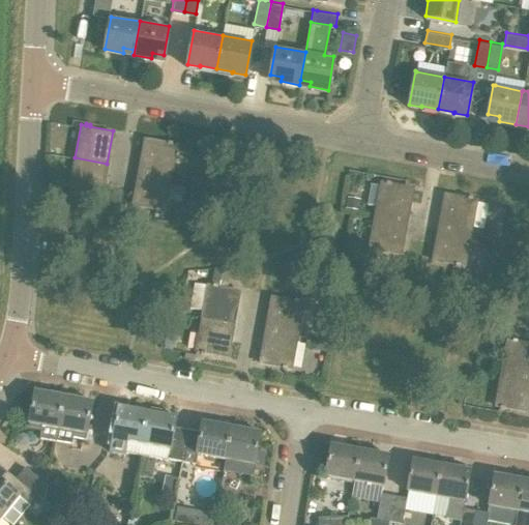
[(139,169),(171,175),(177,142),(172,141),(172,140),(168,139),(168,141),(145,137),(139,169)]
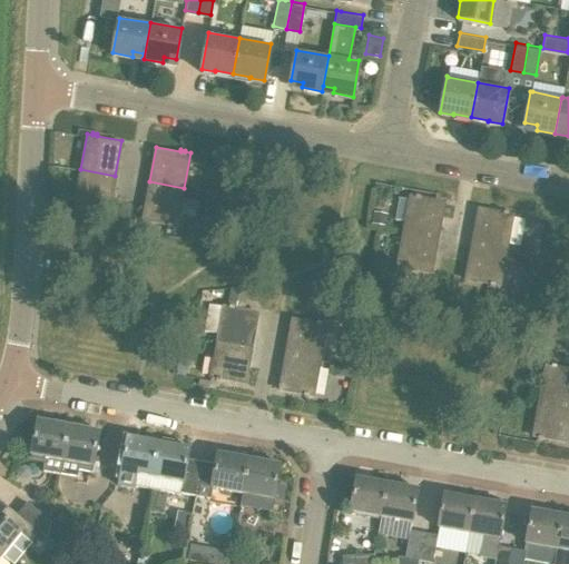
[(109,210),(115,176),(80,169),(75,204),(79,205),(79,207),(84,207),(84,206),(109,210)]
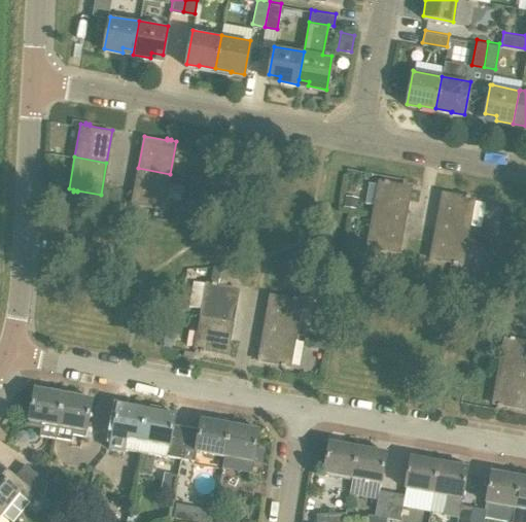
[(170,174),(138,168),(132,201),(154,205),(154,206),(159,207),(159,206),(164,206),(170,174)]
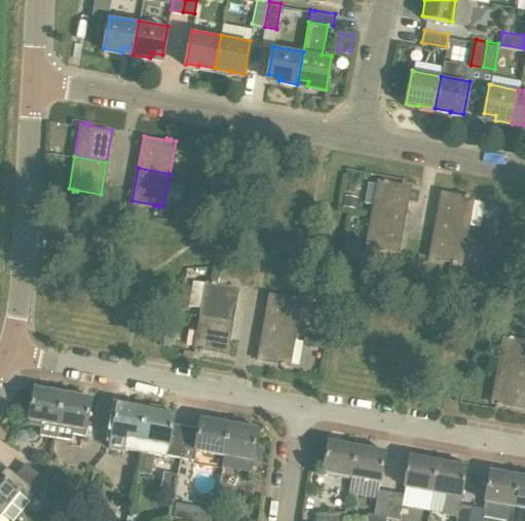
[(410,184),(387,180),(387,178),(383,178),(383,179),(378,178),(372,211),(404,217),(410,184)]
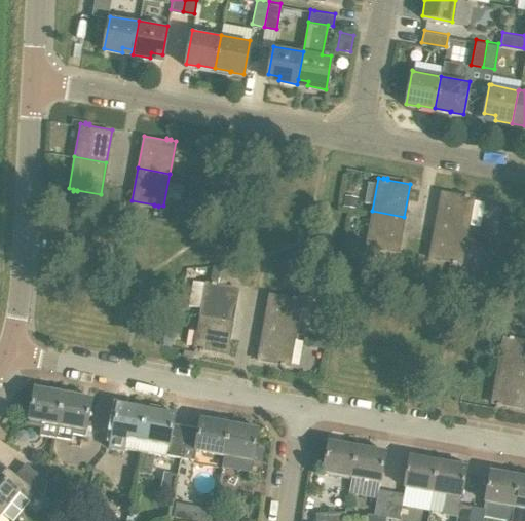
[(473,196),(469,195),(469,193),(464,192),(464,194),(441,190),(436,222),(467,228),(473,196)]
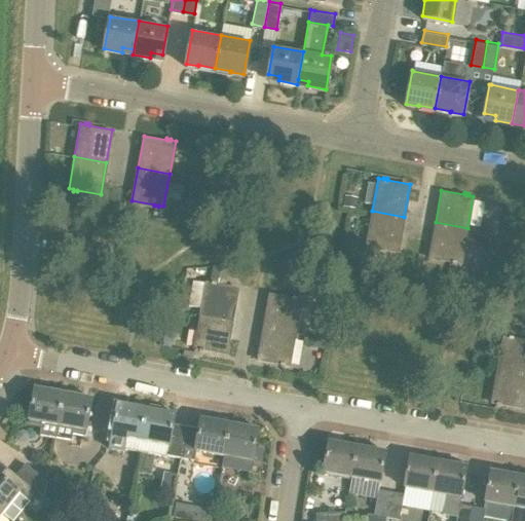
[(358,195),(344,193),(342,203),(355,207),(358,195)]
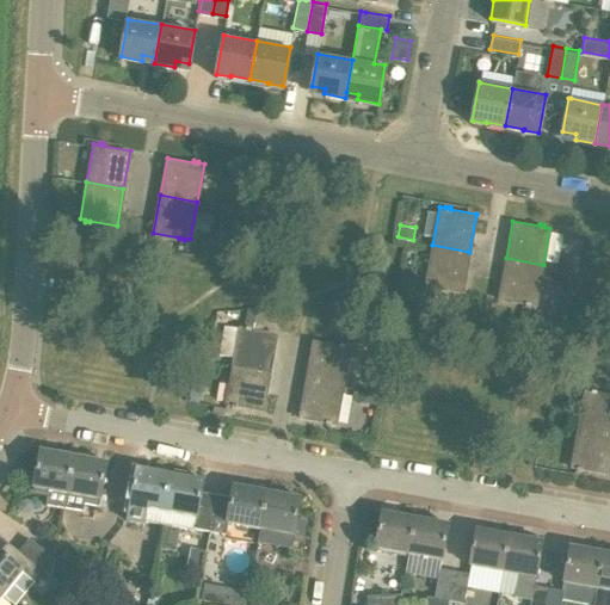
[(215,244),(201,241),(198,255),(213,258),(215,244)]
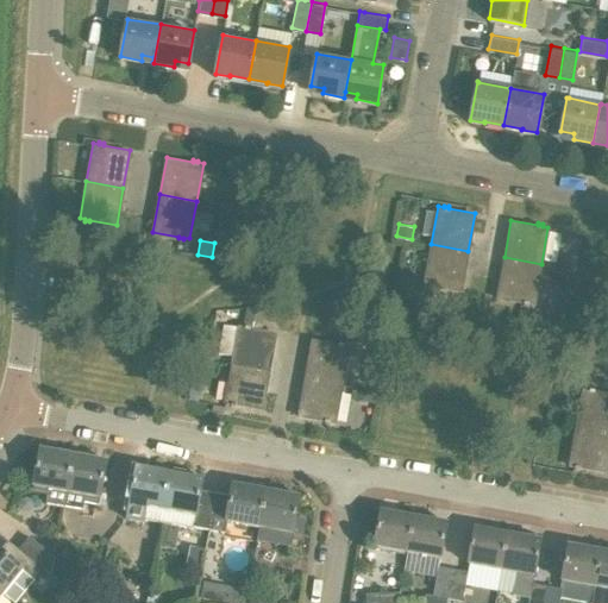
[(431,244),(424,281),(430,282),(430,284),(434,286),(434,283),(461,288),(468,251),(431,244)]
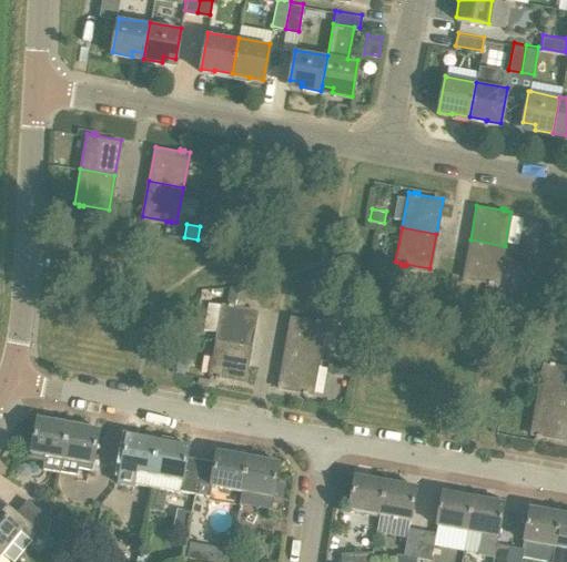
[(538,237),(523,234),(520,247),(536,251),(538,237)]
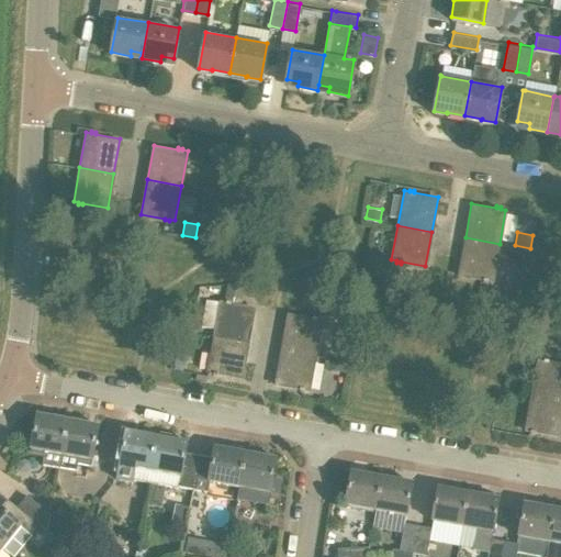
[(466,237),(459,273),(483,277),(483,279),(487,279),(487,278),(493,279),(500,244),(466,237)]
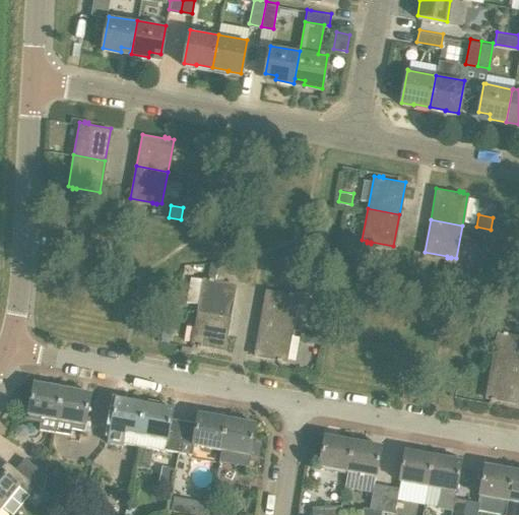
[(210,259),(208,271),(223,274),(225,262),(210,259)]
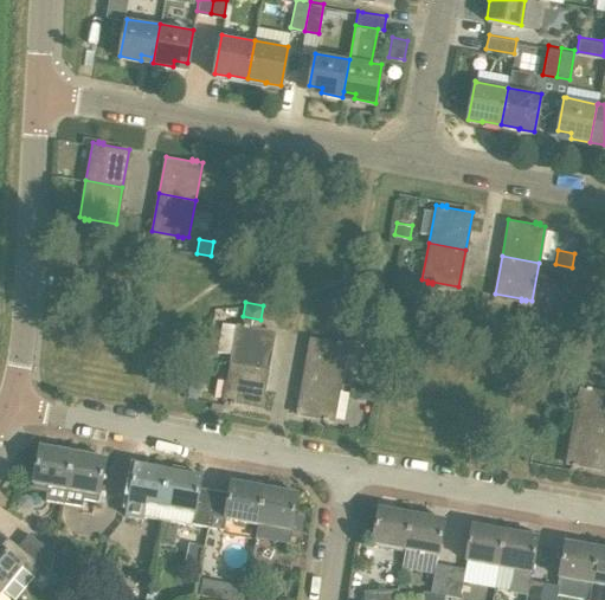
[(515,305),(514,316),(527,318),(529,308),(515,305)]
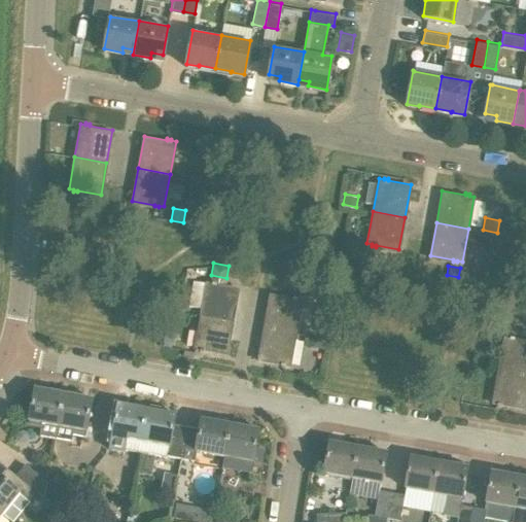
[(238,286),(231,285),(215,282),(216,280),(212,280),(211,282),(207,281),(201,313),(233,319),(238,286)]
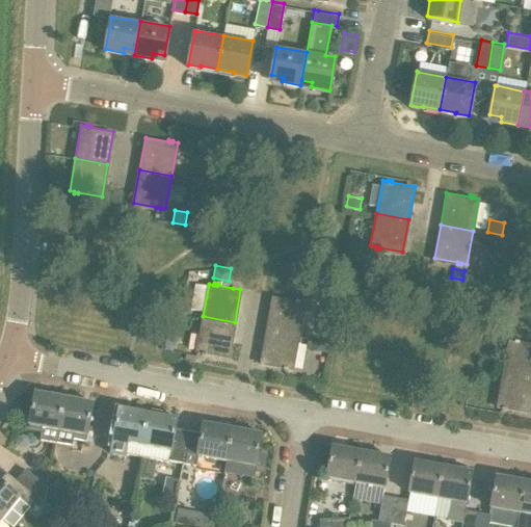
[(266,328),(298,334),(304,301),(299,300),(300,298),(296,297),(295,299),(272,295),(266,328)]
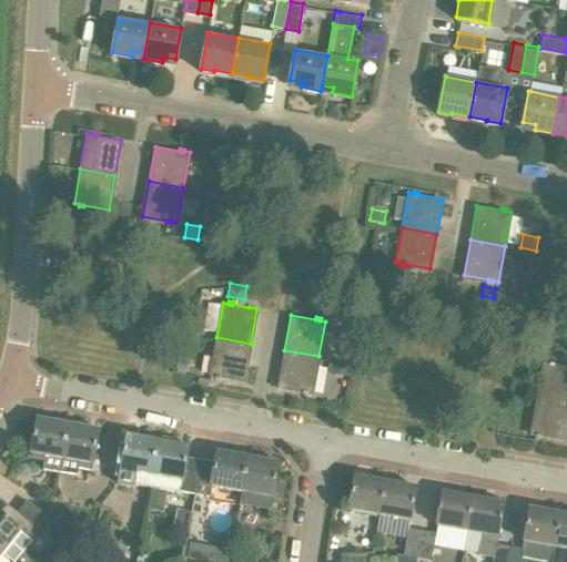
[(216,337),(210,373),(215,374),(214,376),(220,376),(220,375),(244,378),(251,344),(216,337)]
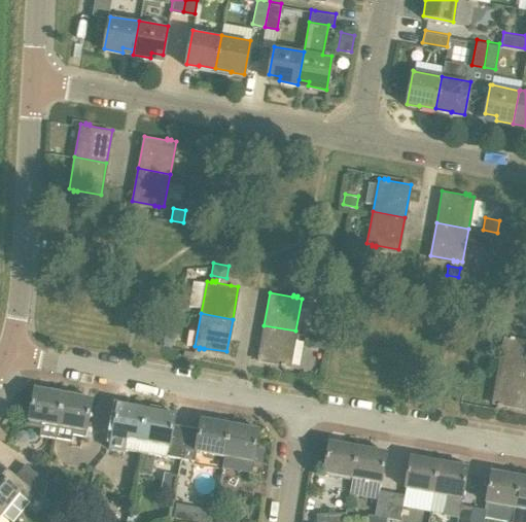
[(295,331),(264,325),(258,357),(281,361),(280,363),(284,364),(285,362),(290,363),(295,331)]
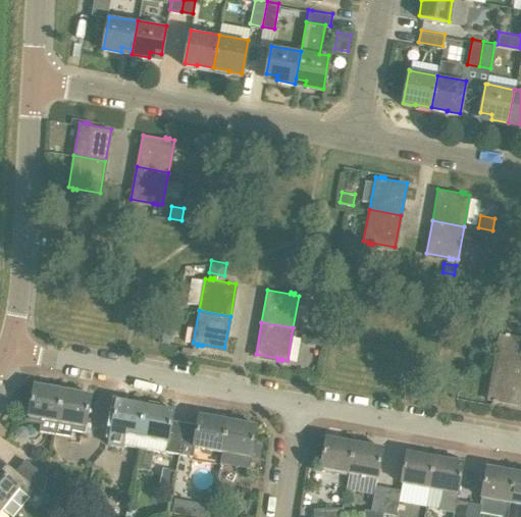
[(162,335),(171,338),(173,329),(164,327),(162,335)]
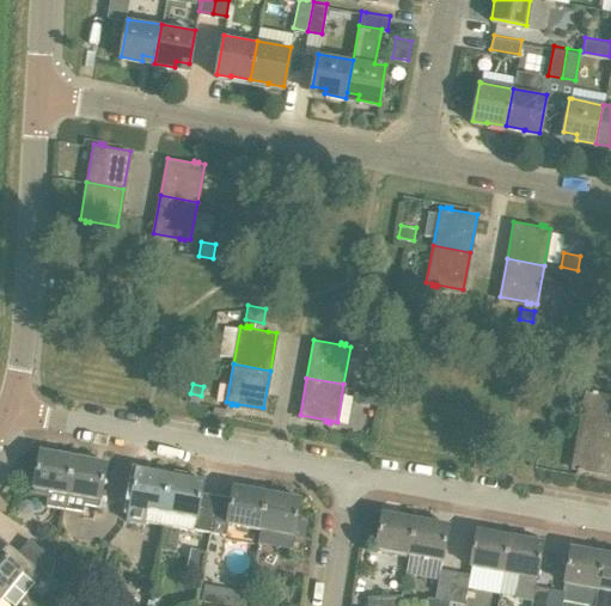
[(579,427),(610,433),(610,393),(597,391),(597,389),(592,387),(591,390),(586,390),(579,427)]
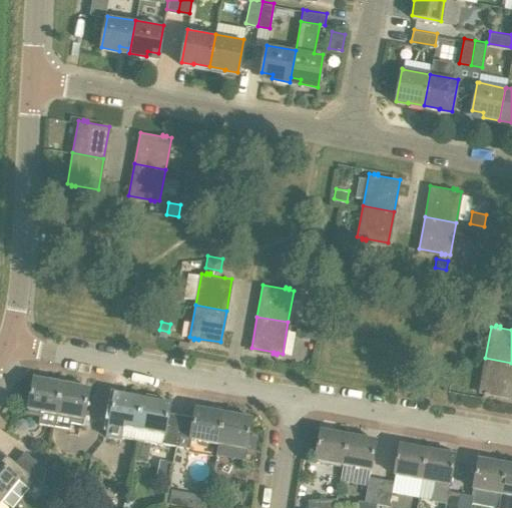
[(300,334),(312,337),(314,330),(301,327),(300,334)]
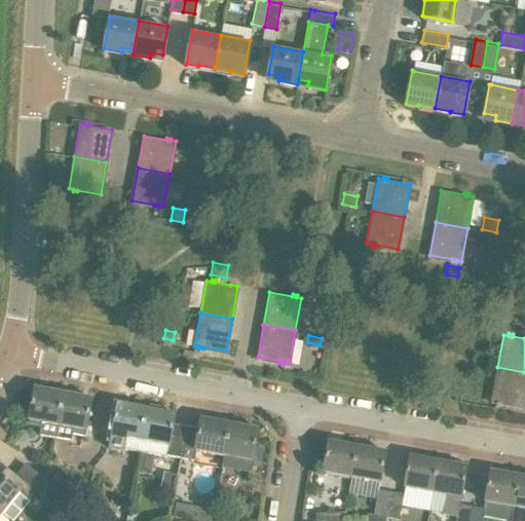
[(524,395),(524,372),(497,367),(491,400),(496,401),(496,402),(500,403),(500,402),(523,405),(524,395)]
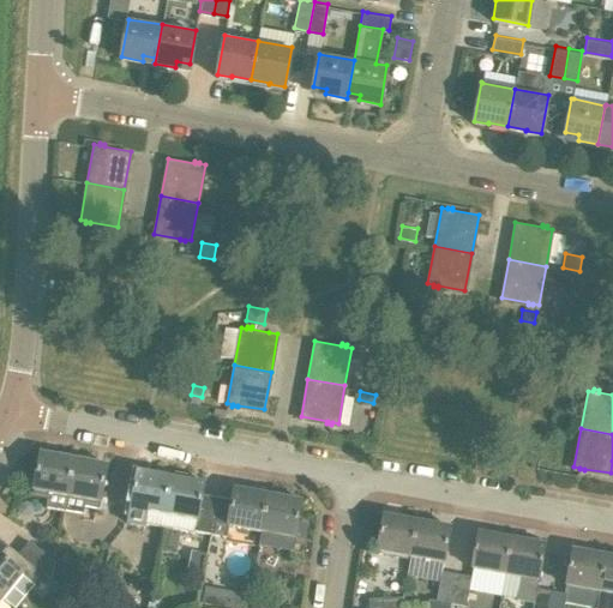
[(65,507),(74,456),(41,449),(34,487),(48,491),(46,504),(65,507)]
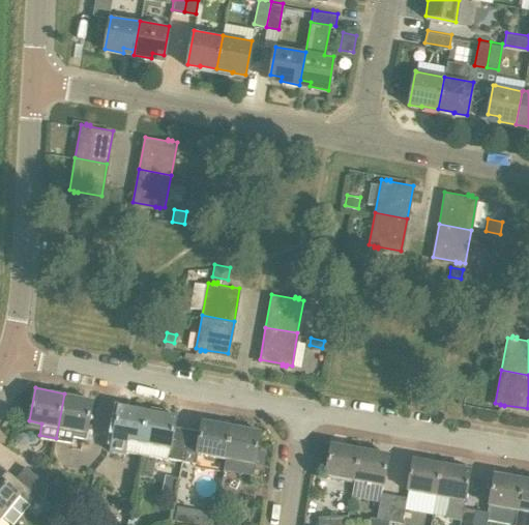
[(87,432),(93,399),(64,394),(56,438),(71,440),(74,429),(87,432)]
